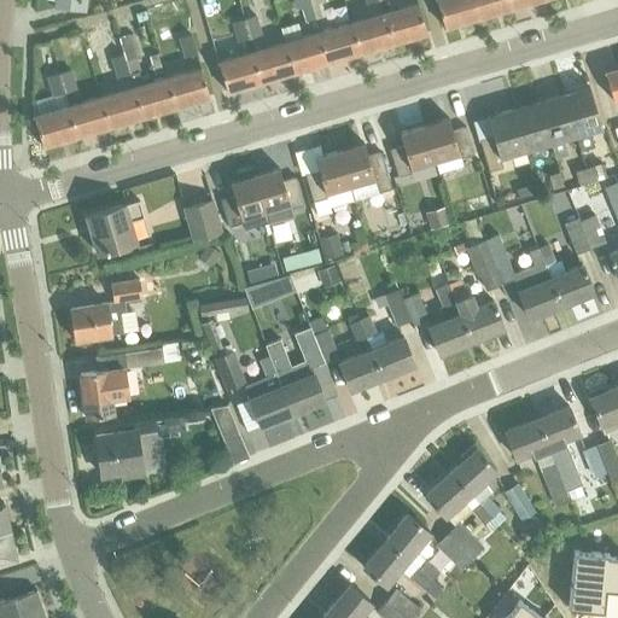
[(322,0),(308,0),(310,5),(314,19),(325,16),(320,1),(322,1),(322,0)]
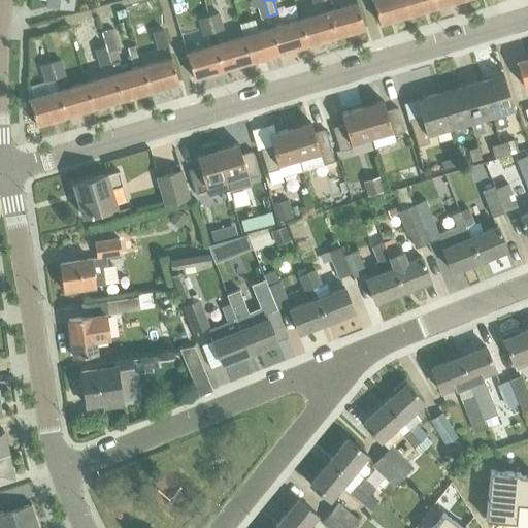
[(409,14),(404,0),(372,0),(380,23),(409,14)]
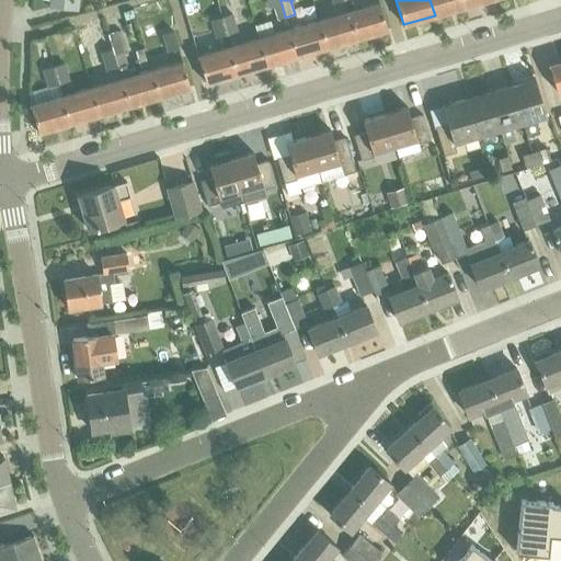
[(430,0),(435,15),(465,7),(461,0),(430,0)]
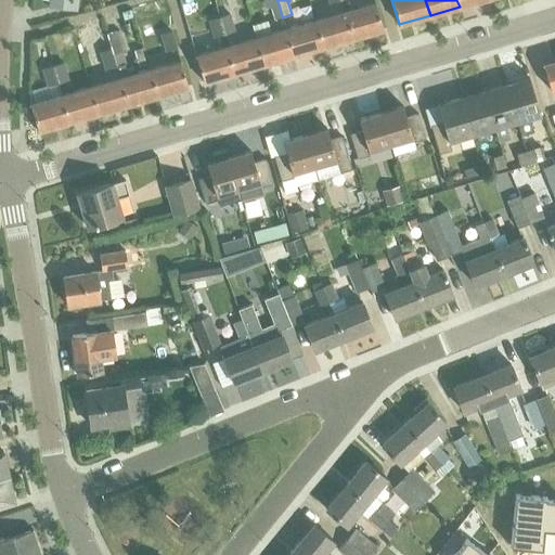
[(376,2),(345,11),(352,39),(384,29),(376,2)]
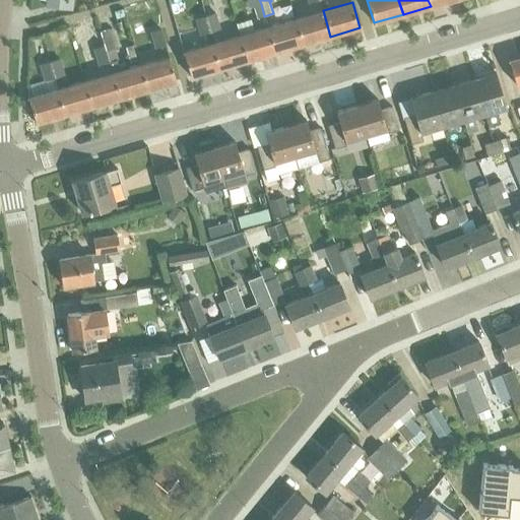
[(257,5),(253,6),(257,18),(264,16),(261,4),(257,5)]
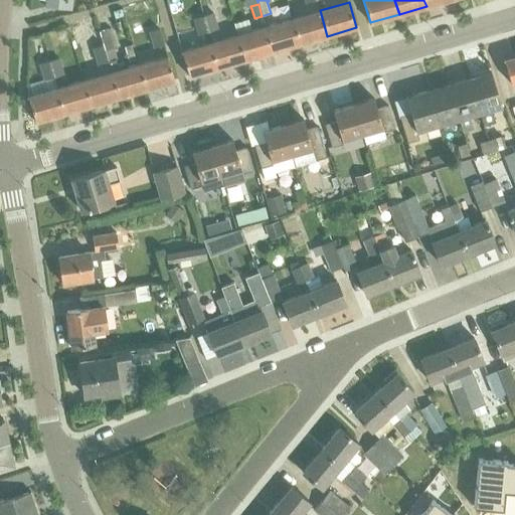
[(122,8),(113,11),(115,18),(124,16),(122,8)]
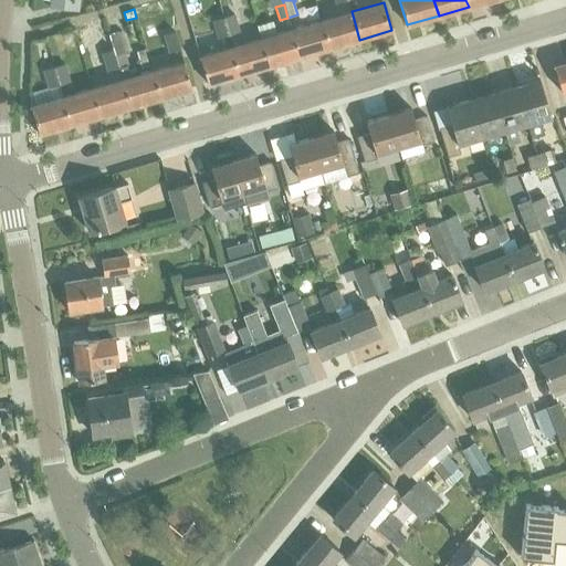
[(352,11),(322,20),(331,48),(359,40),(352,11)]
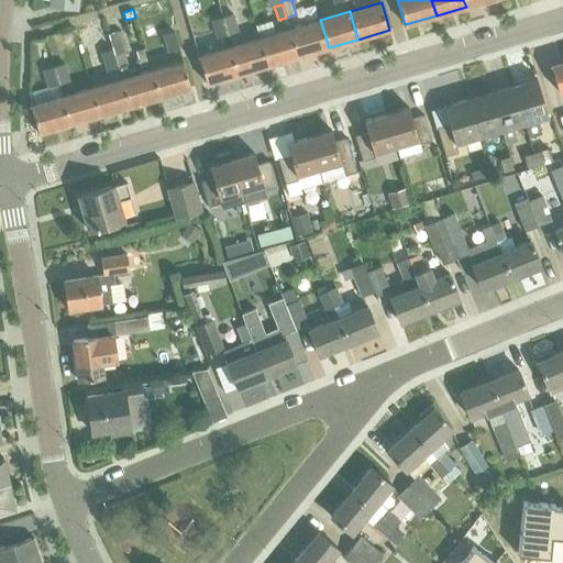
[(231,19),(221,21),(225,35),(234,32),(231,19)]
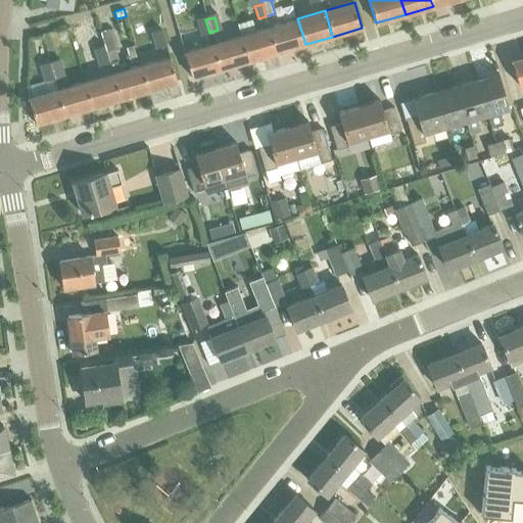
[(297,18),(270,27),(277,52),(305,44),(297,18)]
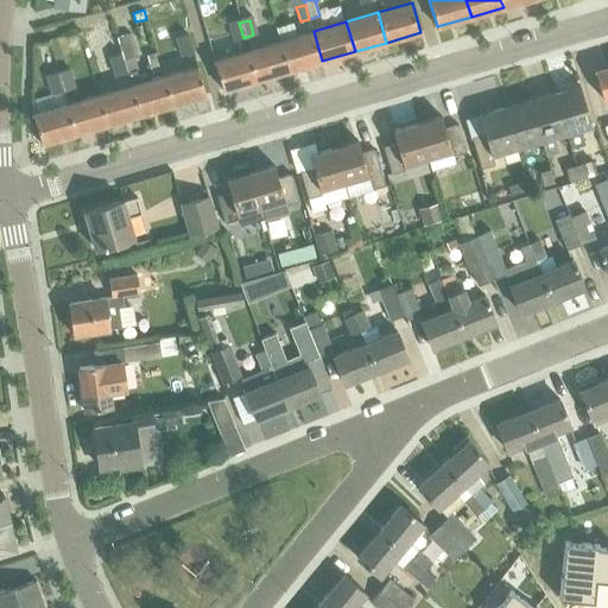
[(244,38),(239,23),(229,26),(234,40),(244,38)]
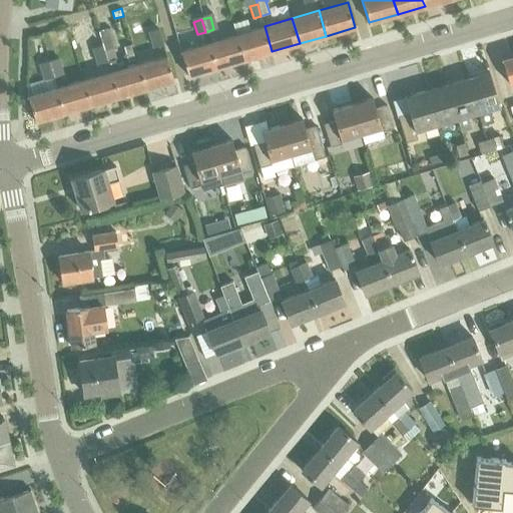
[(251,30),(236,34),(243,60),(272,51),(265,26),(251,30)]
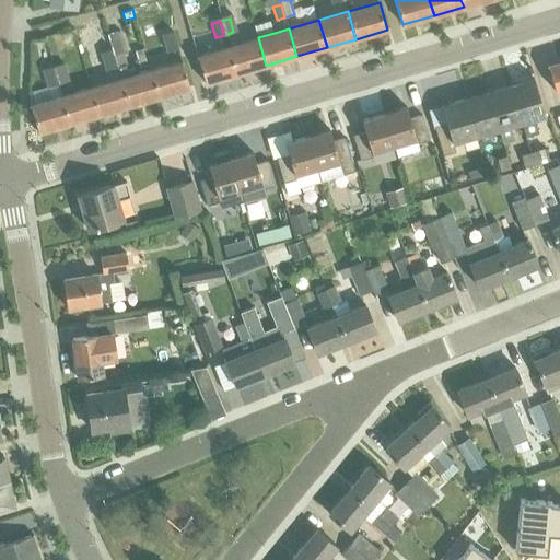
[(117,31),(107,34),(113,51),(117,66),(127,62),(125,54),(127,54),(119,30),(117,31)]
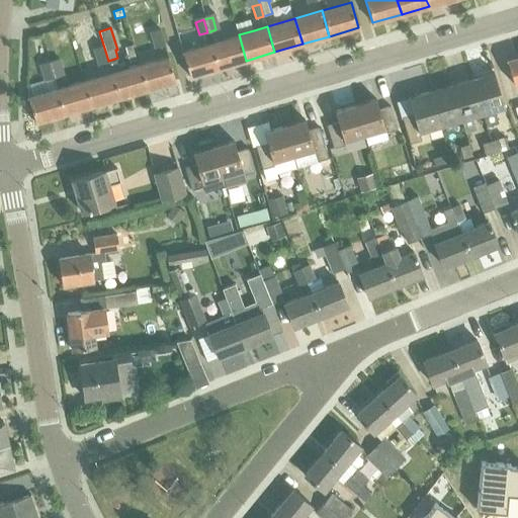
[(162,31),(152,34),(156,47),(165,45),(162,31)]
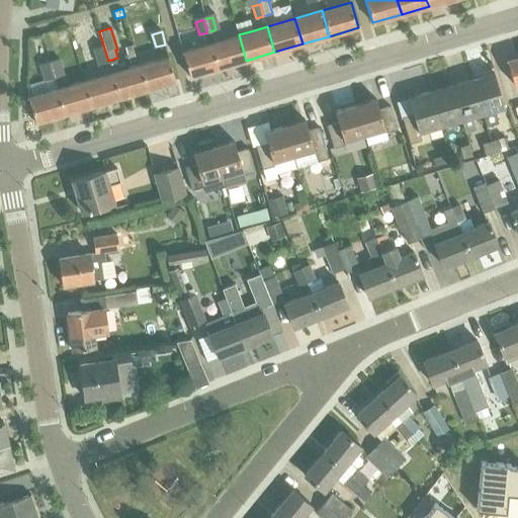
[(239,34),(210,44),(218,69),(246,61),(239,34)]
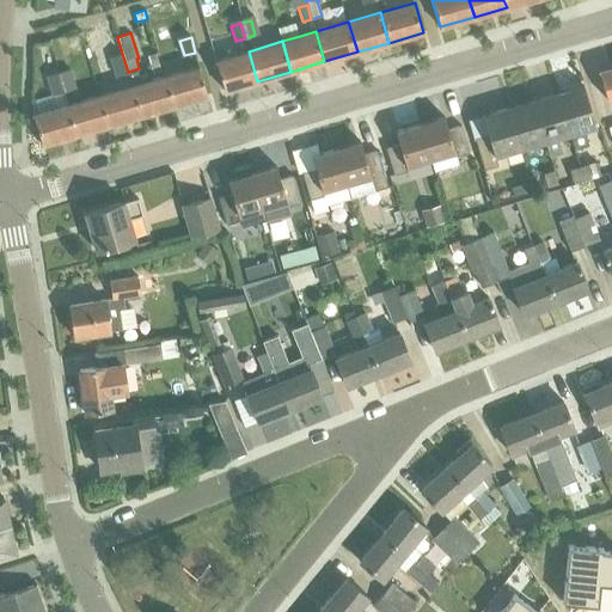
[(249,51),(215,61),(225,91),(257,81),(249,51)]
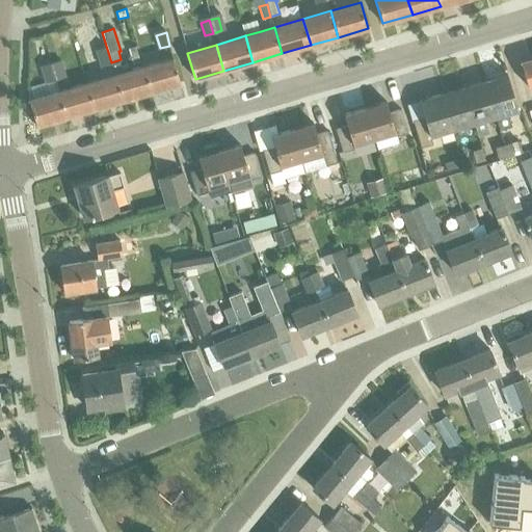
[(135,46),(128,48),(132,62),(139,60),(135,46)]
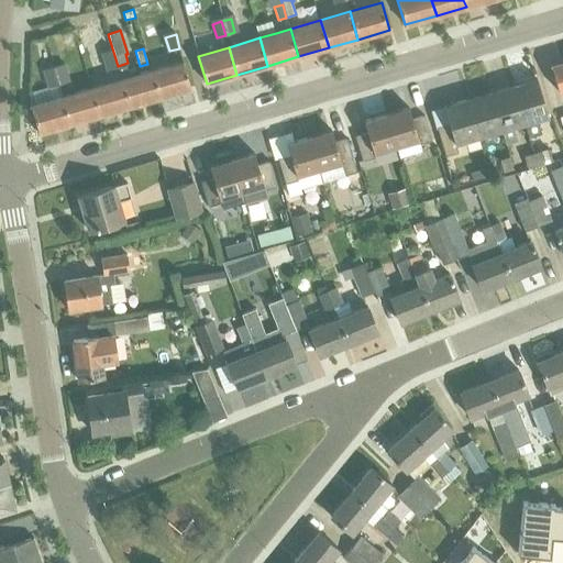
[(113,52),(105,55),(109,69),(118,66),(113,52)]
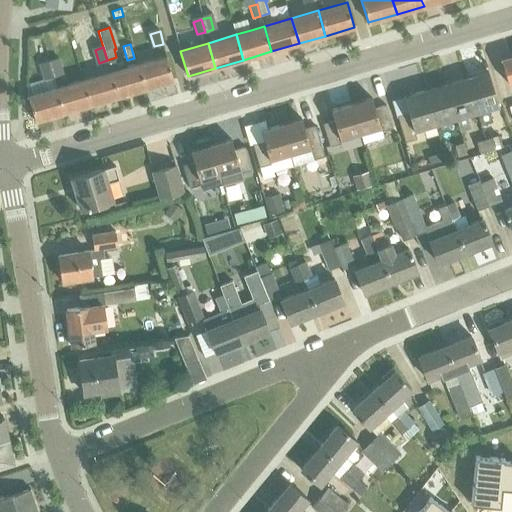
[(166,55),(138,63),(145,88),(173,80),(166,55)]
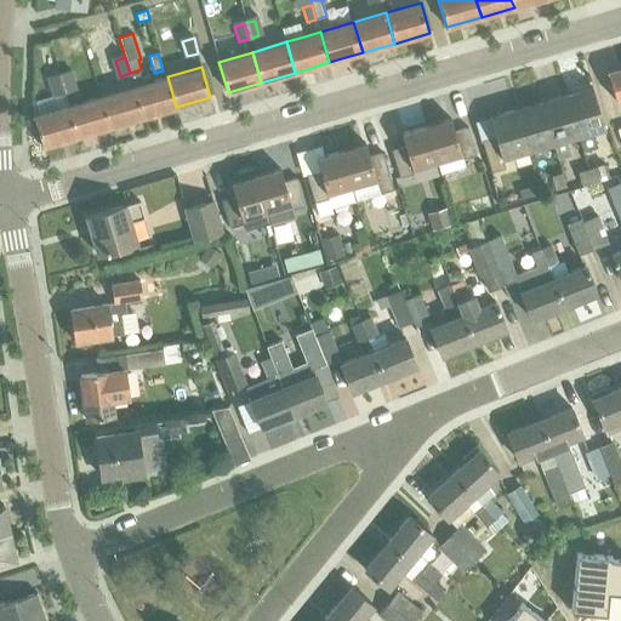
[(620,101),(620,68),(608,73),(616,103),(620,101)]
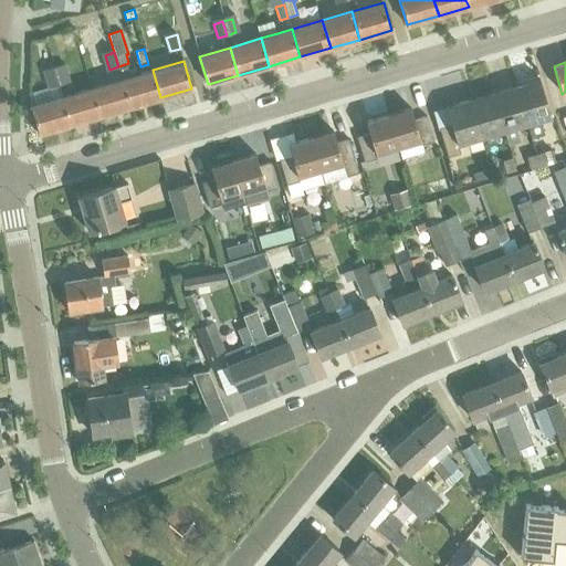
[(129,67),(119,71),(122,79),(130,107),(160,97),(153,70),(138,74),(137,70),(130,72),(129,67)]
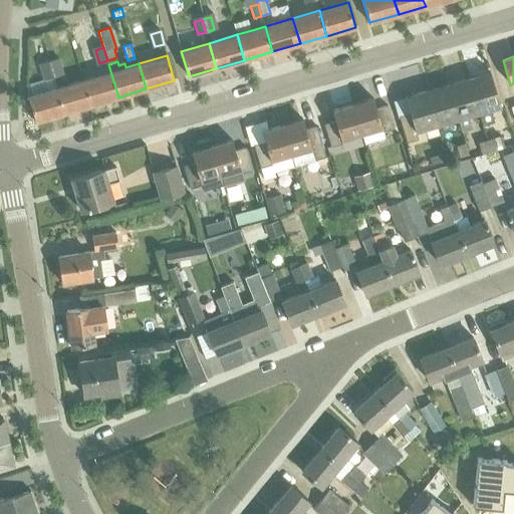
[(50,64),(54,76),(62,73),(59,62),(50,64)]
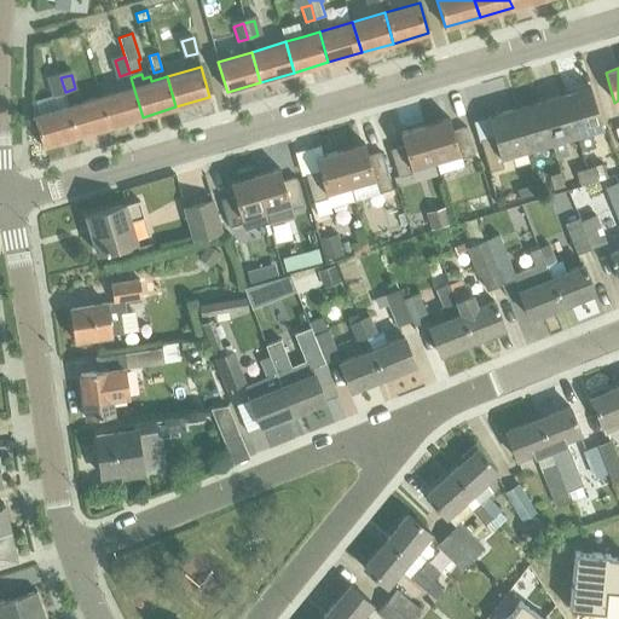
[(65,92),(61,77),(51,81),(55,94),(65,92)]
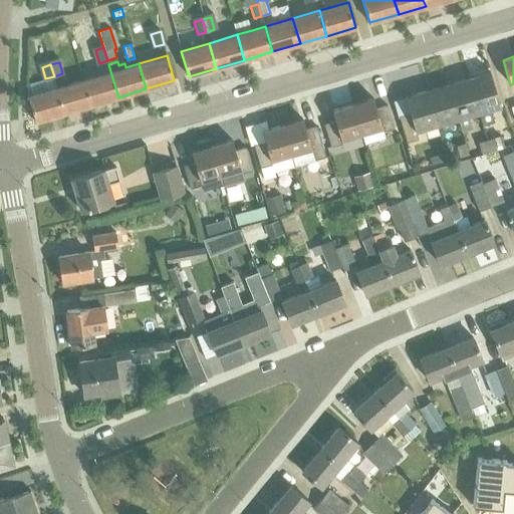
[(110,71),(83,80),(91,105),(118,97),(110,71)]
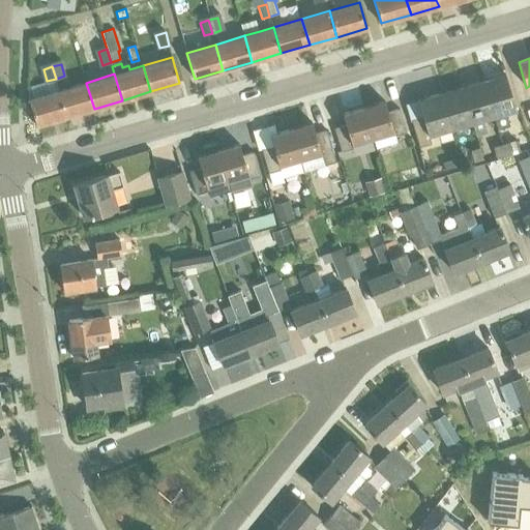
[(483,81),(495,116),(498,128),(510,124),(507,113),(517,110),(506,74),(483,81)]
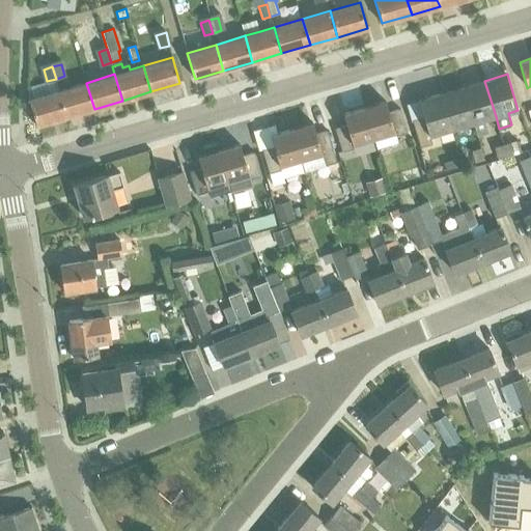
[(484,81),(463,87),(473,123),(476,135),(488,131),(485,119),(496,116),(484,81)]
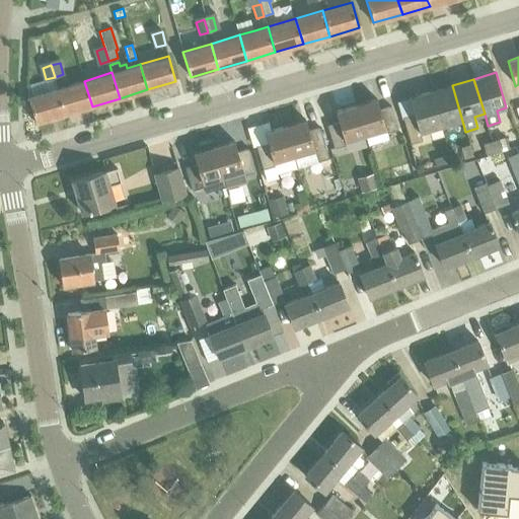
[(84,81),(57,89),(65,115),(92,106),(84,81)]
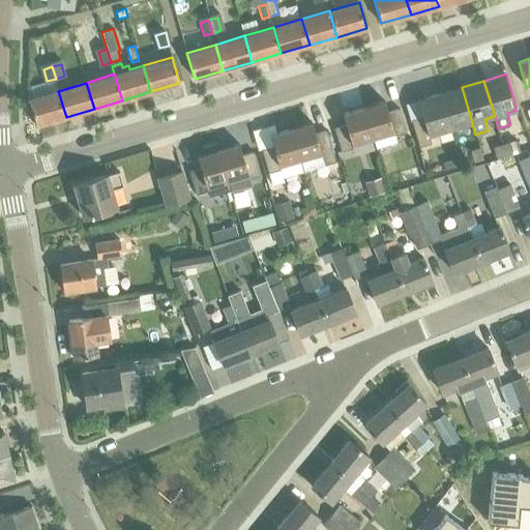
[(472,123),(462,87),(440,93),(451,129),(472,123)]
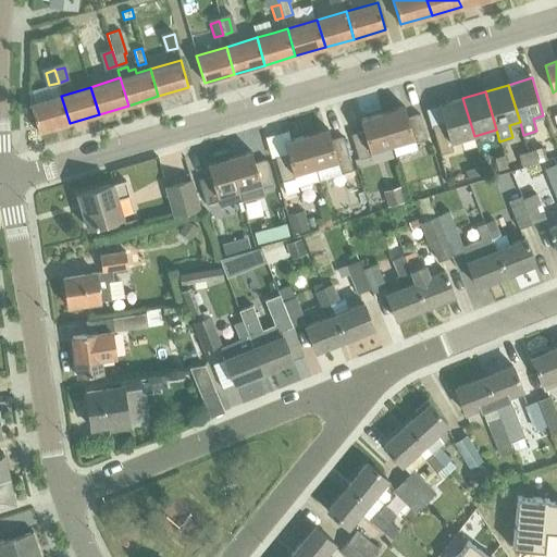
[(61,96),(31,104),(39,132),(70,123),(61,96)]
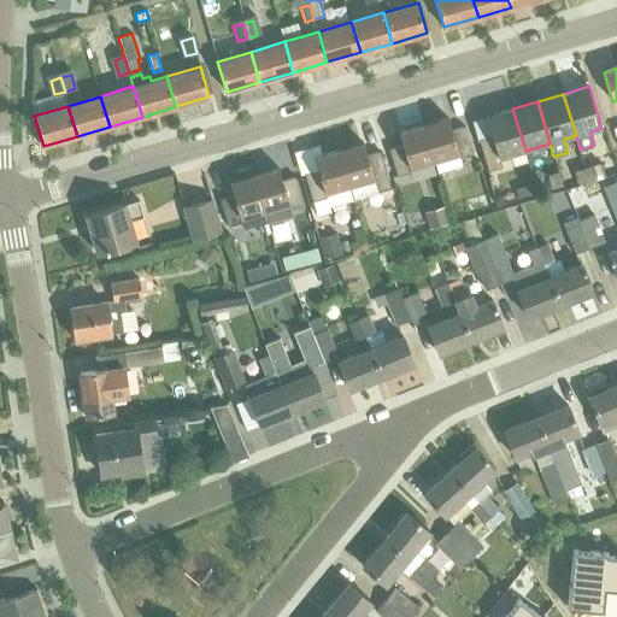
[(526,151),(512,109),(487,117),(493,135),(479,139),(488,171),(503,168),(500,158),(526,151)]
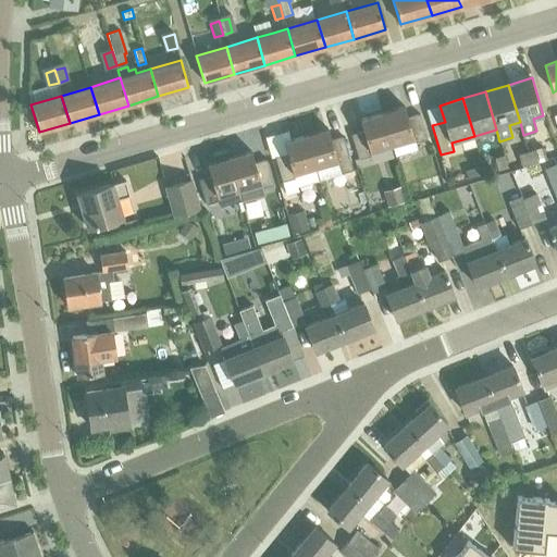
[(383,112),(392,144),(395,156),(417,149),(415,143),(426,138),(420,113),(408,118),(405,106),(383,112)]
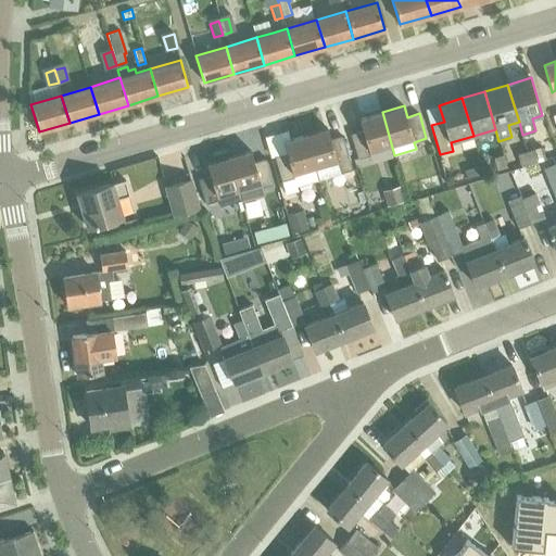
[(391,143),(382,112),(359,118),(363,130),(352,134),(358,158),(370,154),(369,150),(391,143)]
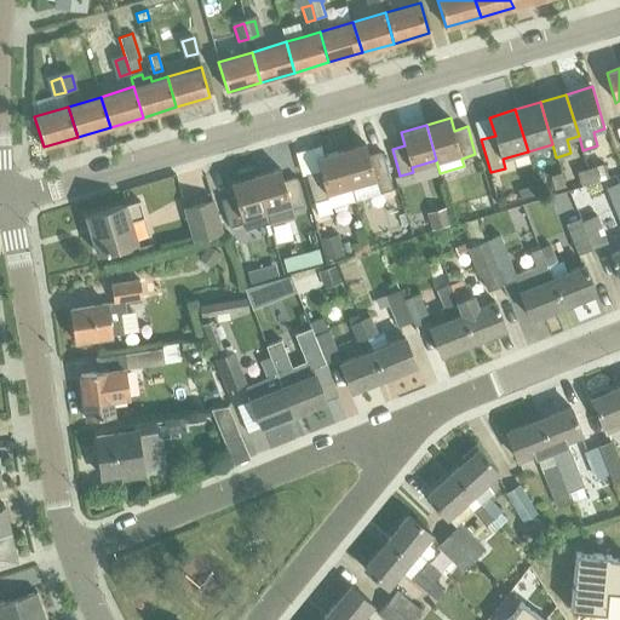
[(366,143),(342,150),(351,185),(356,199),(356,200),(394,189),(383,151),(369,155),(366,143)]
